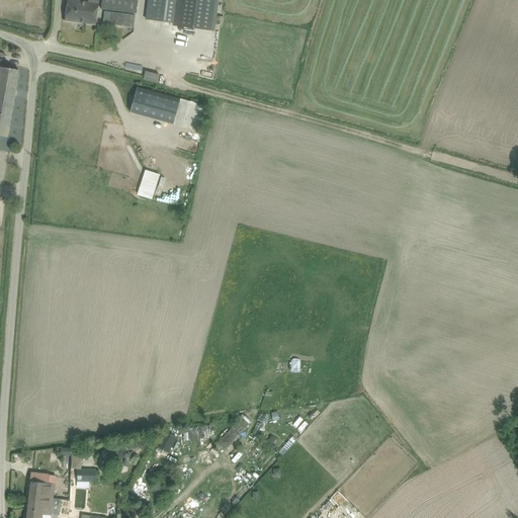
[(97,14),(99,0),(89,0),(89,2),(77,0),(68,0),(66,20),(95,24),(97,14)]
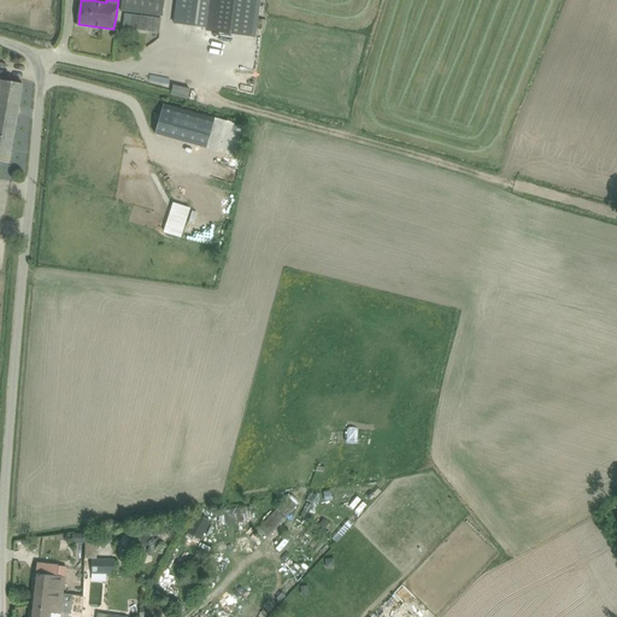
[(121,0),(121,11),(163,16),(164,1),(158,0),(121,0)]
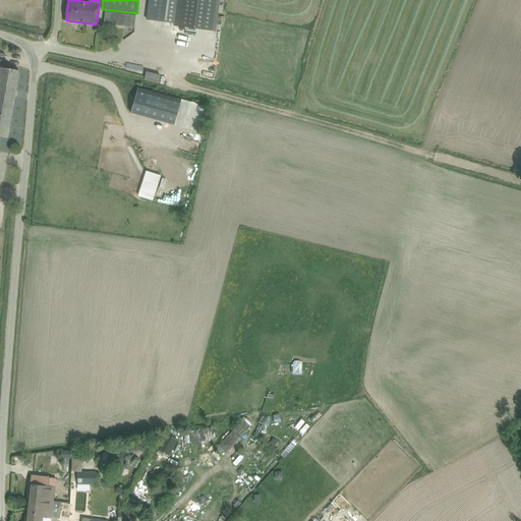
[(214,32),(218,0),(150,0),(148,20),(178,24),(178,26),(214,32)]
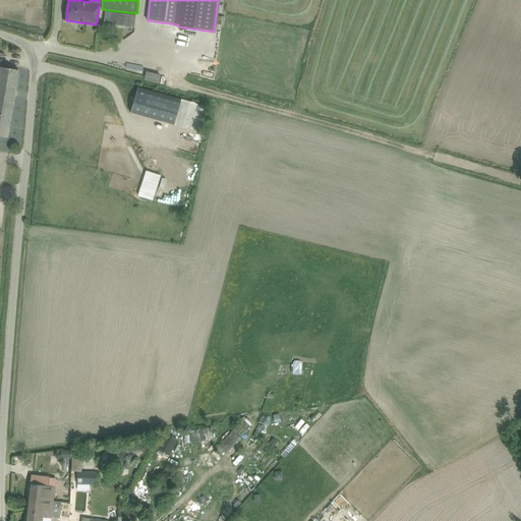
[(105,12),(104,24),(134,29),(136,16),(105,12)]
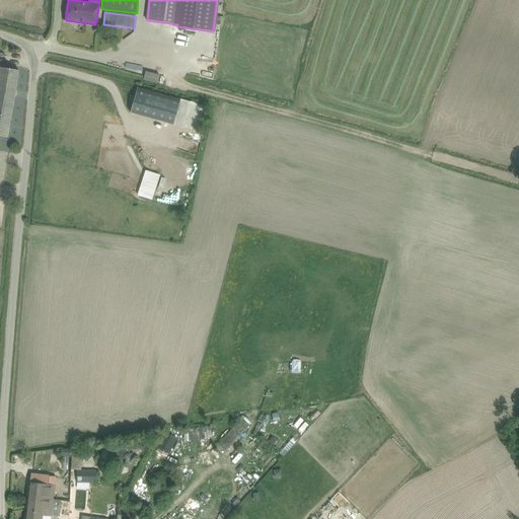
[(0,94),(14,96),(19,71),(0,67),(0,94)]
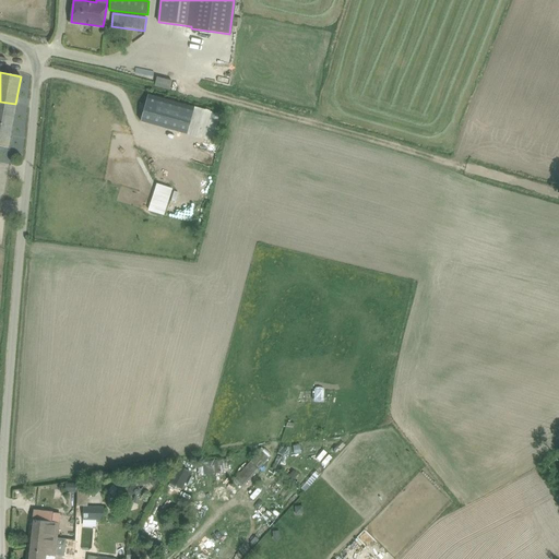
[(155,78),(154,86),(170,88),(171,80),(155,78)]
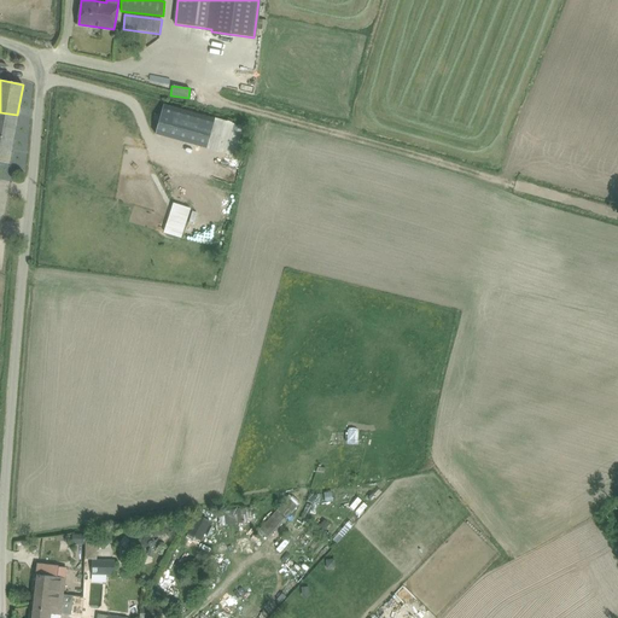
[(244,126),(216,118),(164,104),(155,134),(237,157),(244,126)]
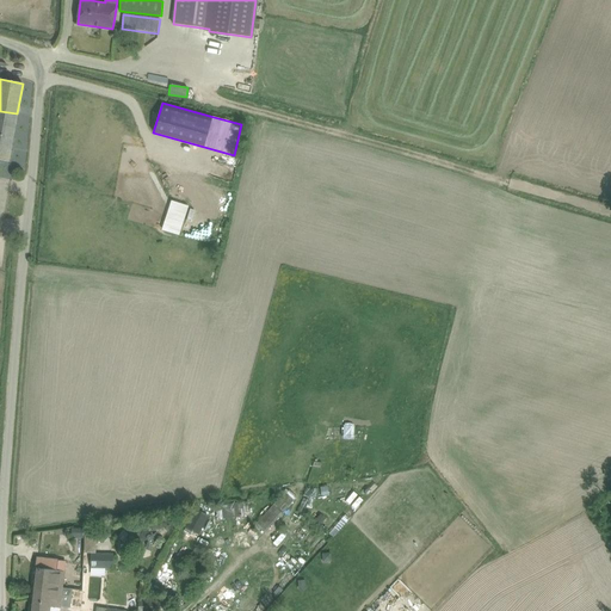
[(0,160),(8,162),(16,123),(17,113),(0,111),(0,160)]
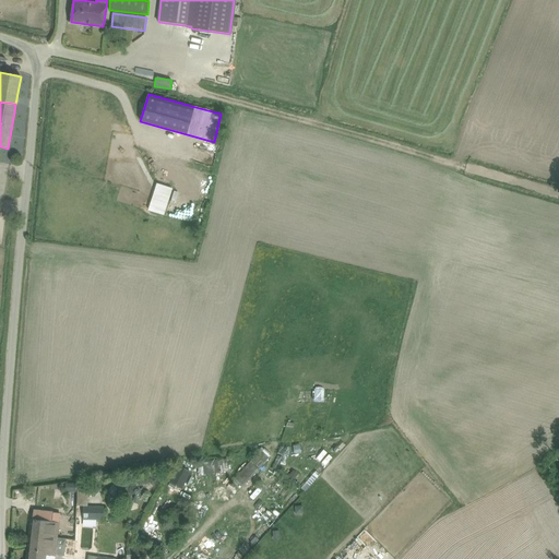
[(153,183),(147,212),(165,215),(170,187),(153,183)]
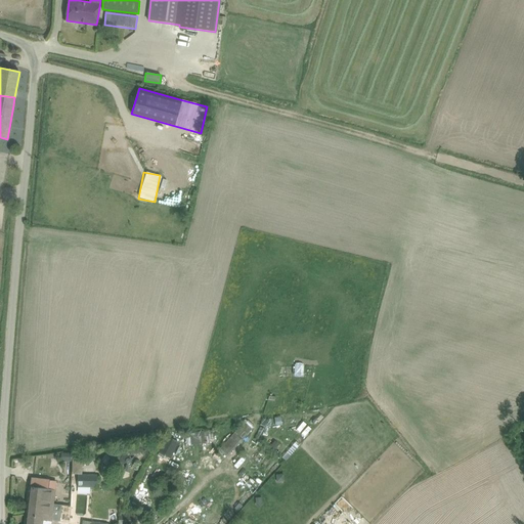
[(303,377),(303,364),(292,363),(292,376),(303,377)]
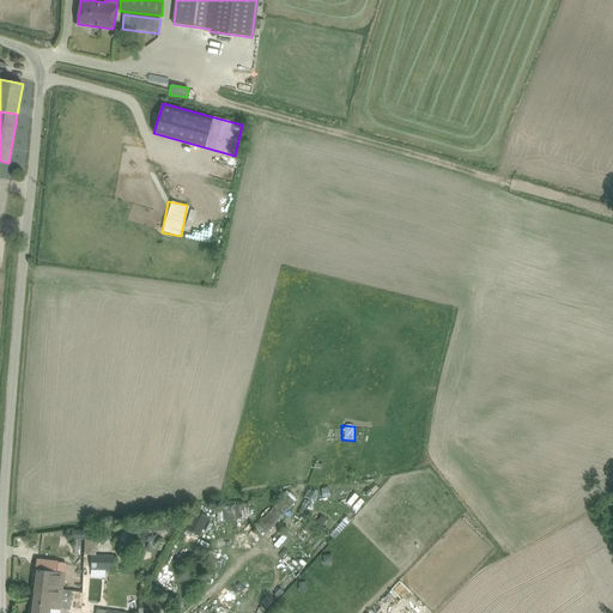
[(256,526),(266,534),(296,503),(285,493),(256,526)]
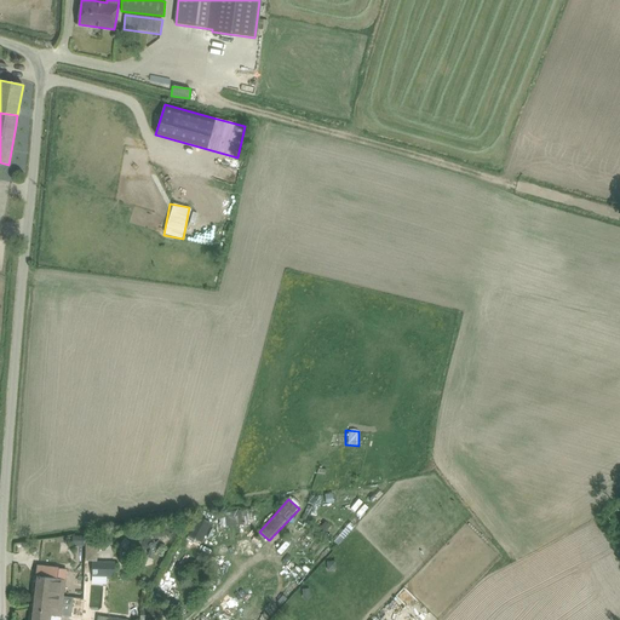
[(224,511),(225,526),(246,524),(245,511),(224,511)]
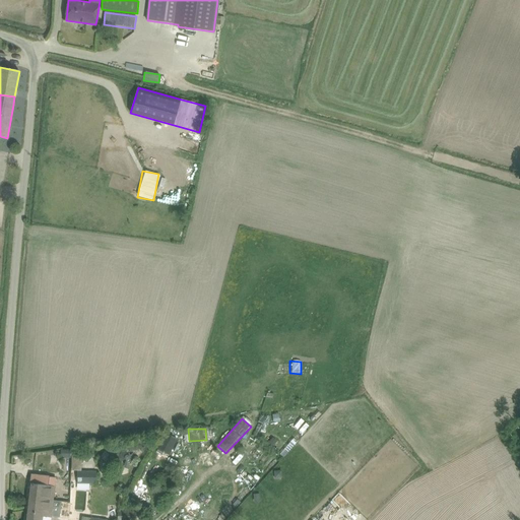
[(166,434),(157,449),(170,455),(177,440),(166,434)]
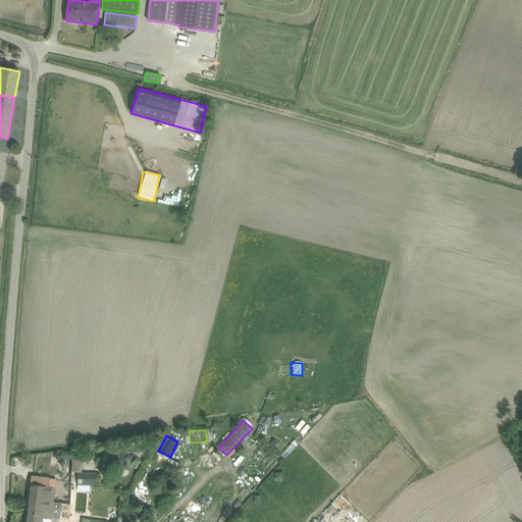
[(274,439),(269,445),(273,448),(278,442),(274,439)]
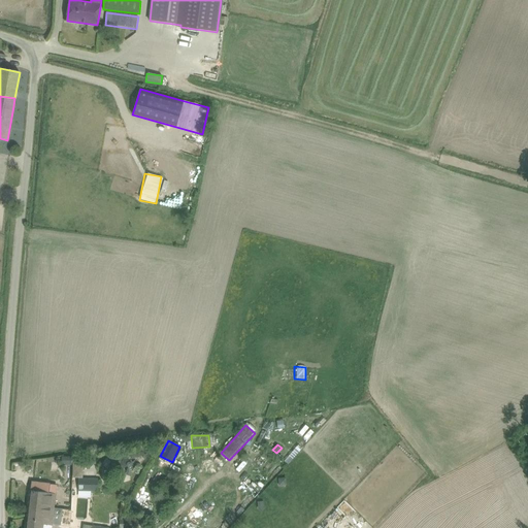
[(294,450),(285,461),(288,464),(293,459),(298,454),(297,453),(294,450)]
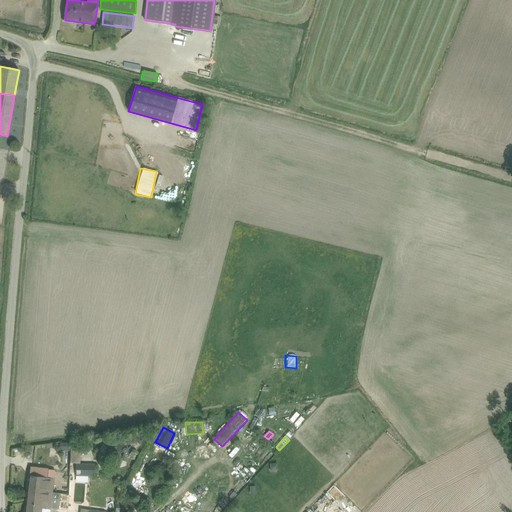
[(132,437),(125,439),(127,445),(133,443),(132,437)]
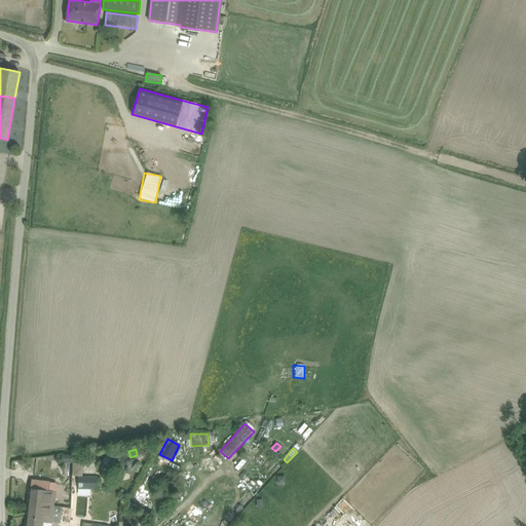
[(73,463),(73,459),(73,454),(62,454),(62,463),(73,463)]
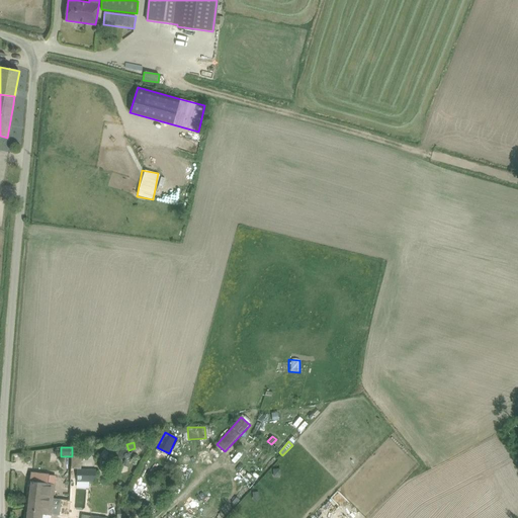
[(88,458),(92,453),(88,449),(84,454),(88,458)]
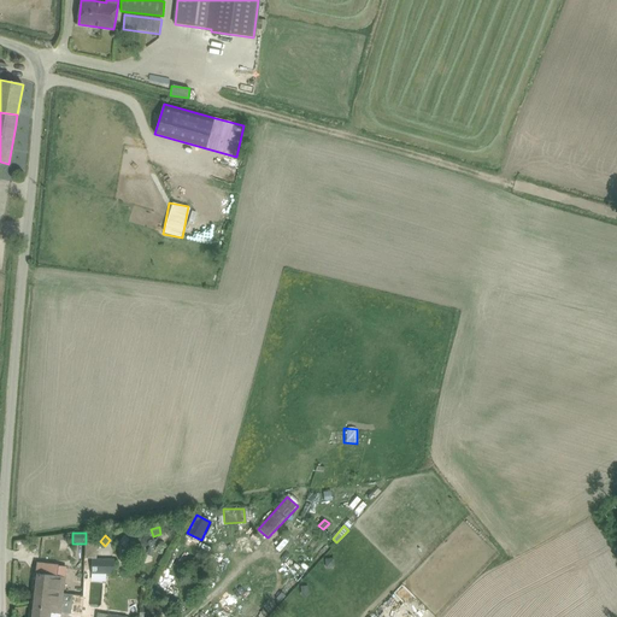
[(97,558),(98,539),(86,539),(86,544),(86,558),(97,558)]
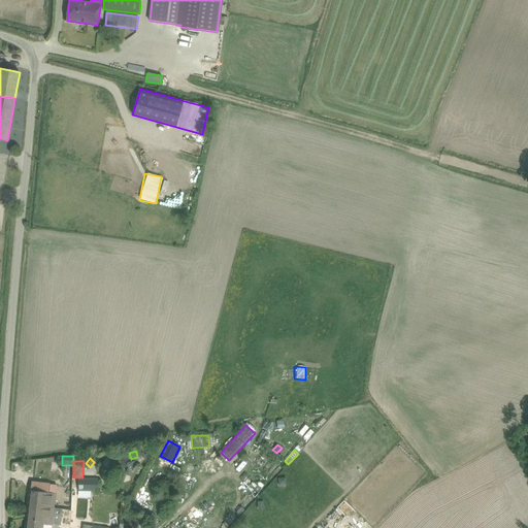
[(78,488),(78,491),(88,491),(97,491),(97,479),(78,479),(78,488)]
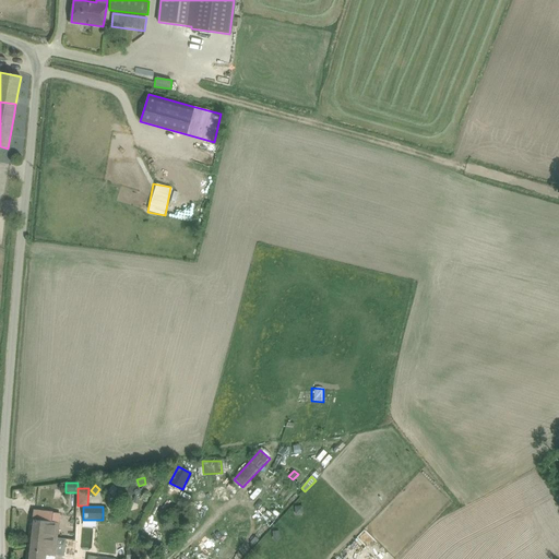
[(58,528),(60,514),(33,511),(33,520),(31,520),(30,536),(58,538),(59,528),(58,528)]
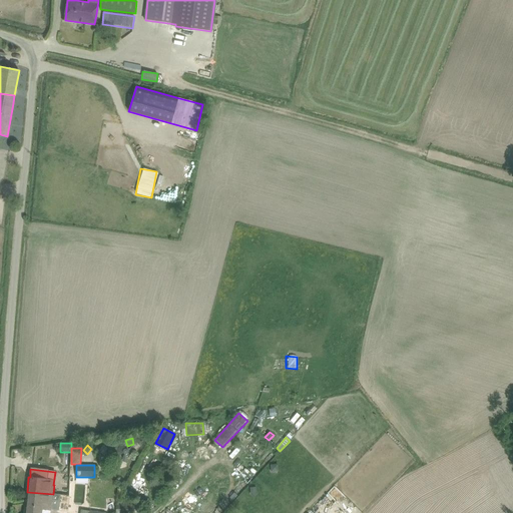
[(27,492),(24,512),(50,512),(51,511),(51,510),(59,510),(60,496),(61,495),(53,494),(27,492)]
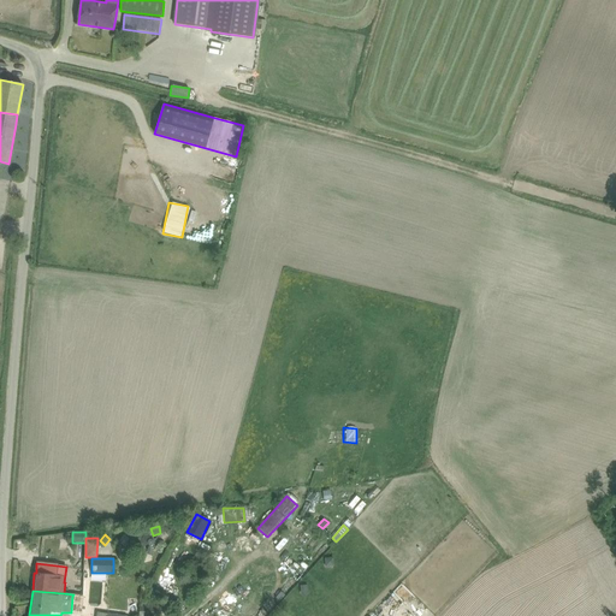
[(160,615),(161,603),(140,603),(138,615),(160,615)]
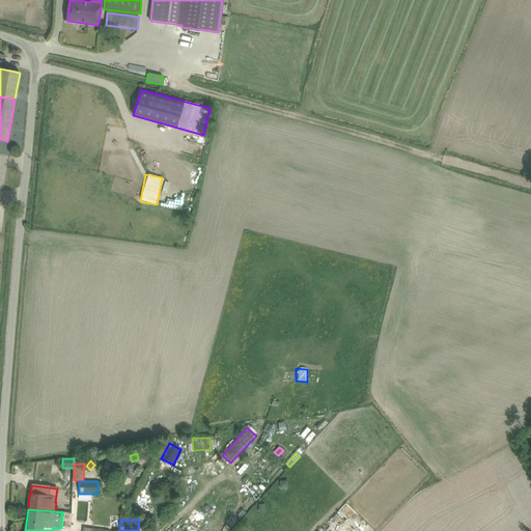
All buildings are outlined.
